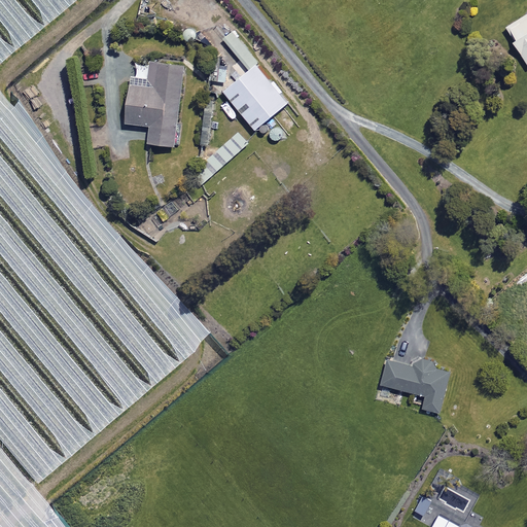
[(526,14),(506,27),(526,61),(526,14)]
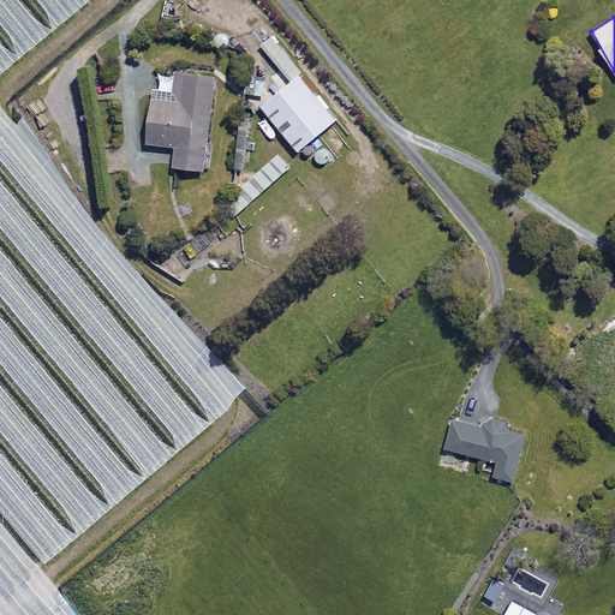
[(215,76),(177,72),(174,102),(151,100),(148,144),(175,147),(173,167),(206,171),(215,76)]
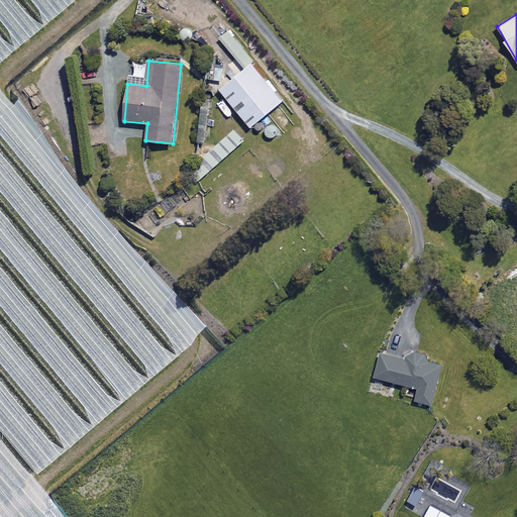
[(282,101),(250,64),(219,89),(250,127),(282,101)]
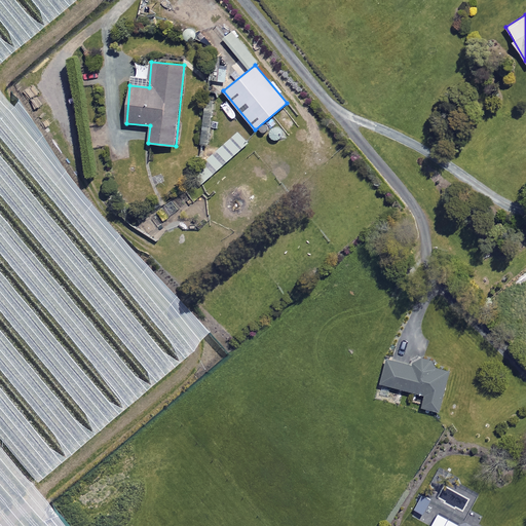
[(282,141),(270,128),(262,136),(272,148),(282,141)]
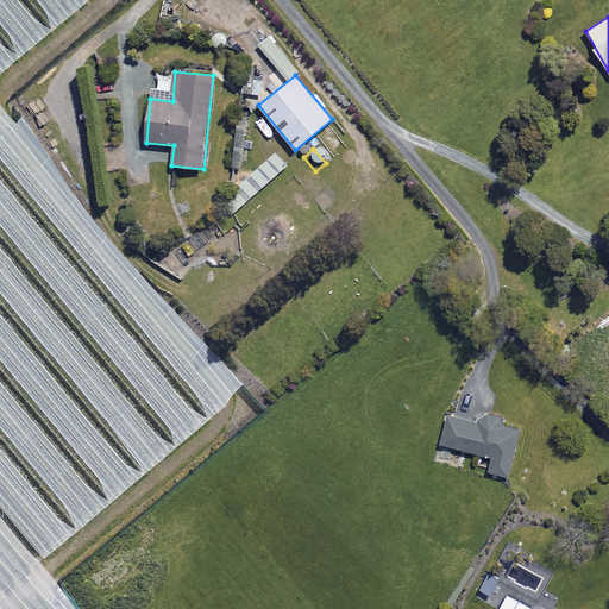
[(287,165),(275,152),(225,199),(236,212),(287,165)]
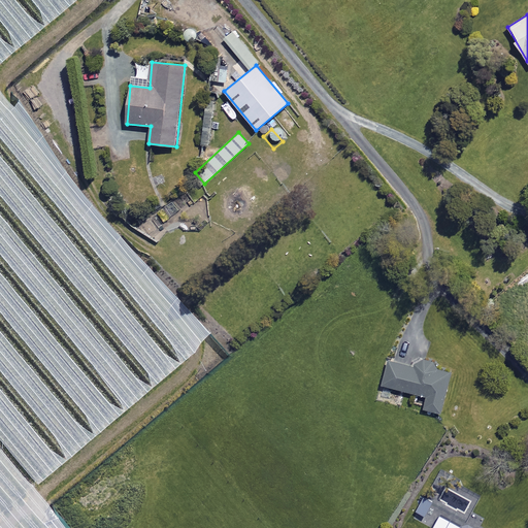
[(415,367),(389,360),(383,385),(427,396),(424,408),(440,414),(451,372),(416,363),(415,367)]
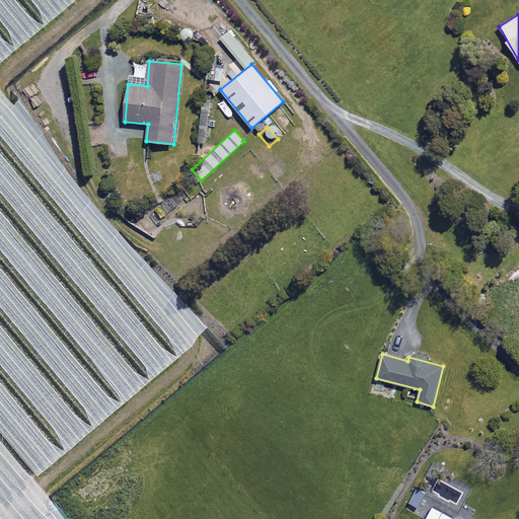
[(453,450),(440,450),(440,461),(453,461),(453,450)]
